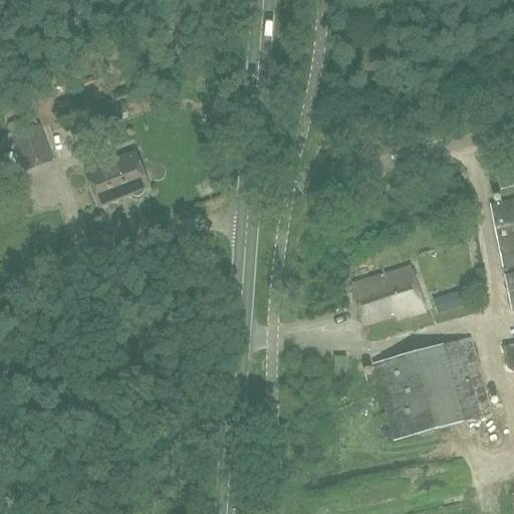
[(25,170),(51,161),(39,126),(34,114),(8,124),(13,136),(25,170)]
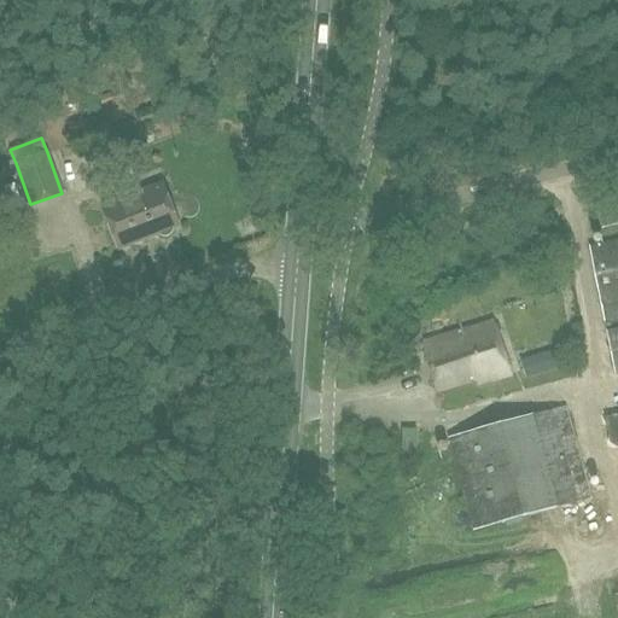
[(169,233),(173,231),(173,226),(178,223),(161,182),(103,207),(120,248),(158,232),(162,234),(165,235),(169,233)]
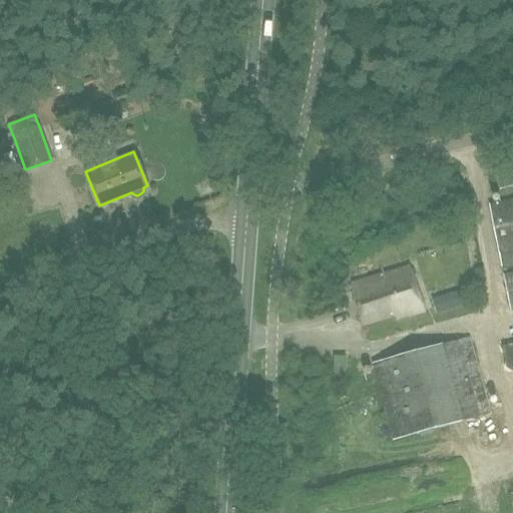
[(499,188),(512,185),(512,165),(495,169),(499,188)]
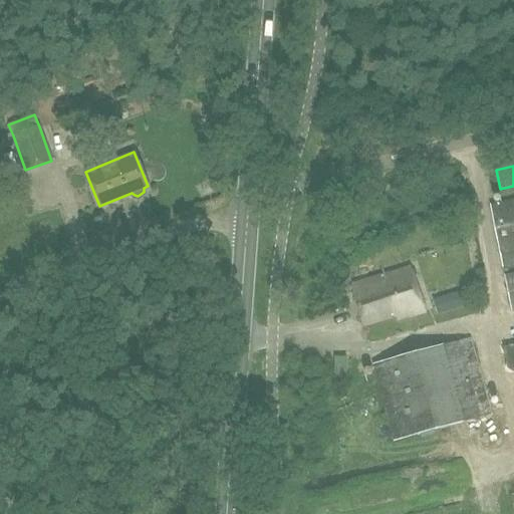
[(154,192),(178,188),(175,169),(151,174),(154,192)]
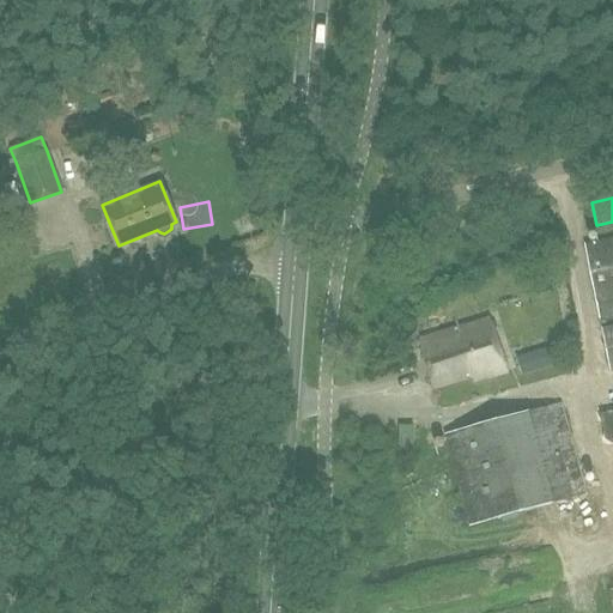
[(599,317),(612,314),(612,238),(584,244),(599,317)]
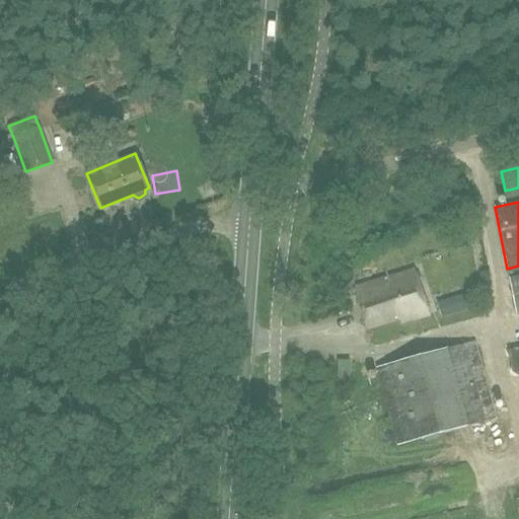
[(401,322),(430,315),(417,269),(355,286),(367,327),(400,318),(401,322)]
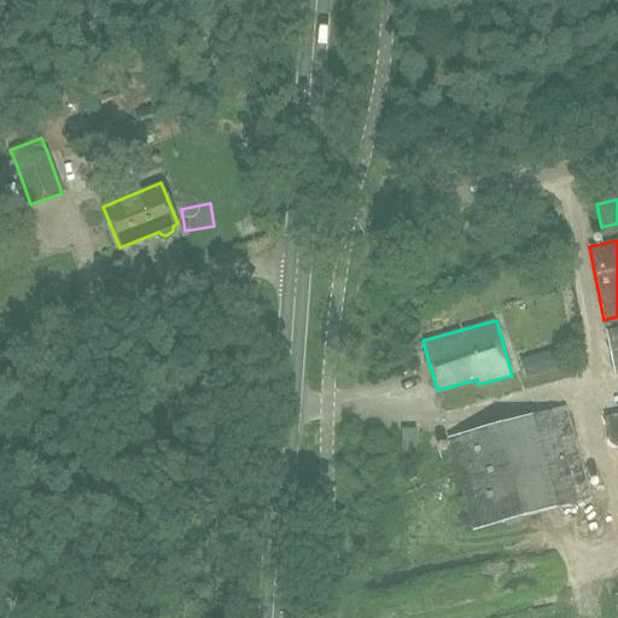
[(614,372),(617,371),(617,328),(606,332),(614,372)]
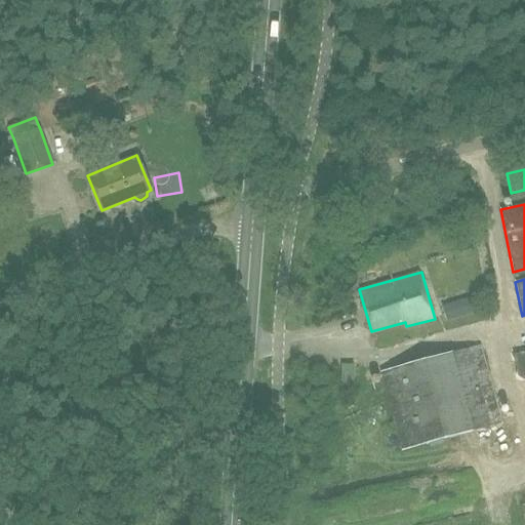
[(402,449),(500,422),(479,345),(380,371),(402,449)]
